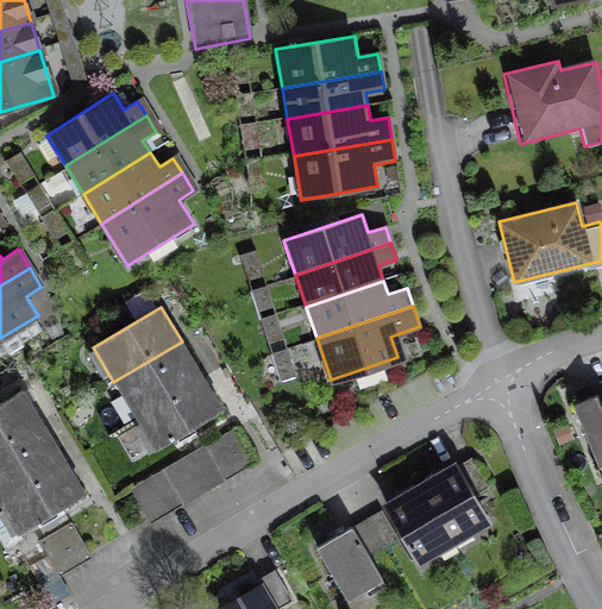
[(274,336),(263,339),(277,376),(288,372),(274,336)]
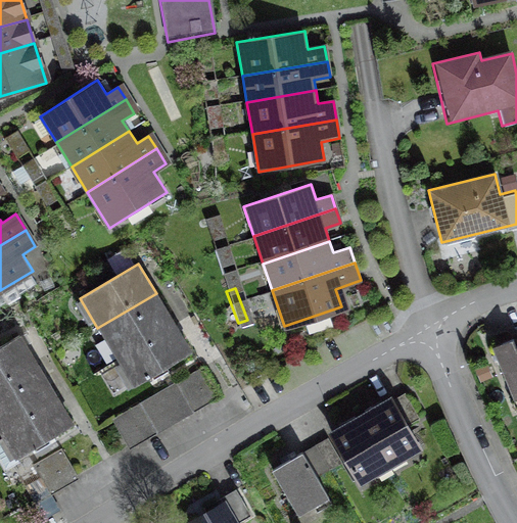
[(175,325),(156,293),(97,328),(116,360),(175,325)]
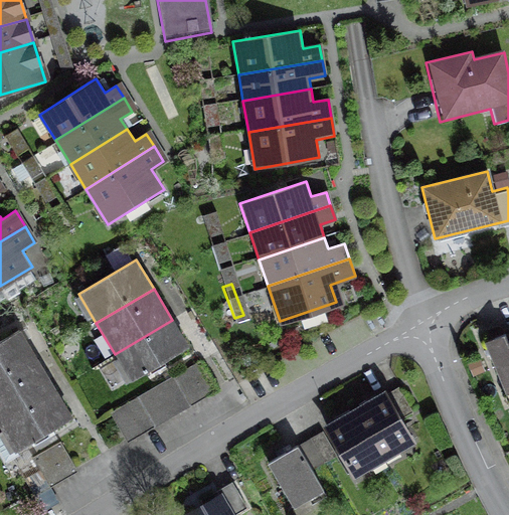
[(172,320),(115,354),(130,380),(188,346),(172,320)]
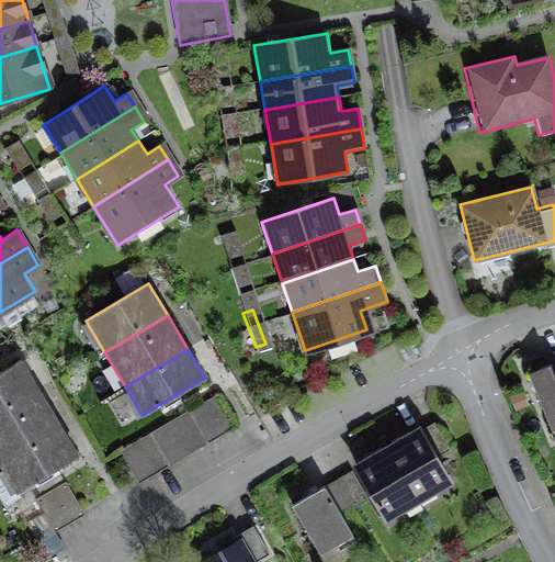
[(0,417),(43,392),(23,359),(0,372),(0,417)]
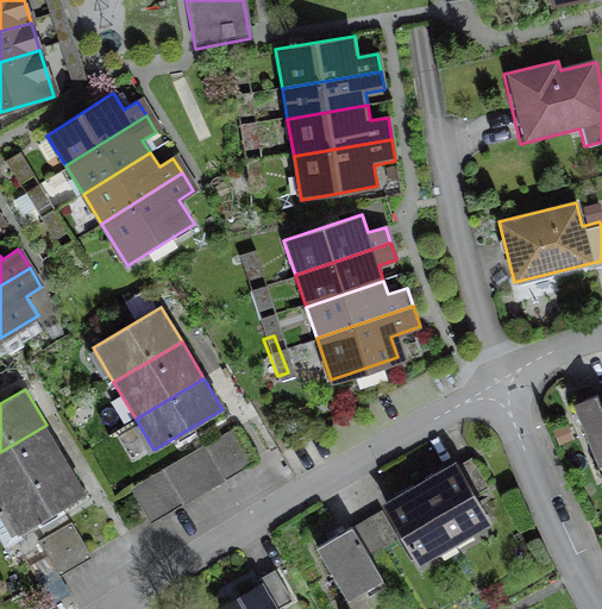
[(601,405),(599,396),(574,407),(601,470),(601,469),(601,405)]
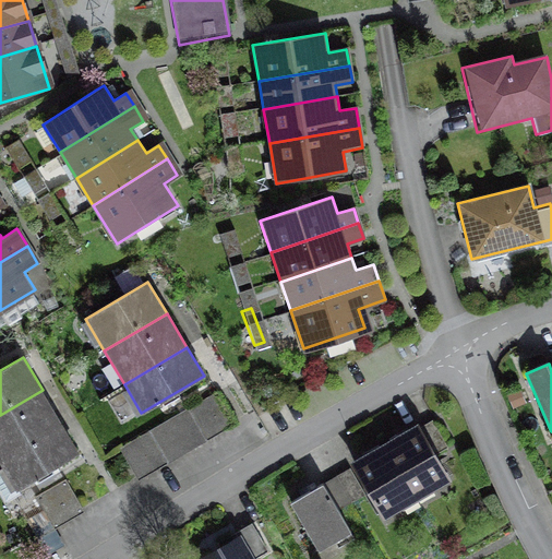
[(62,424),(43,390),(0,415),(0,461),(62,424)]
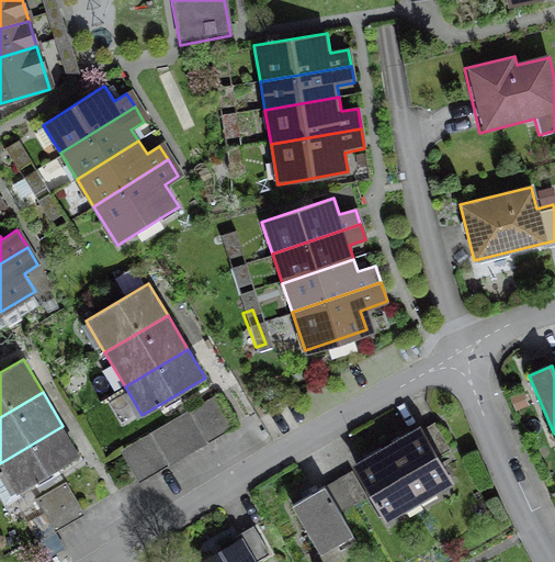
[(202,404),(217,433),(233,424),(216,396),(202,404)]
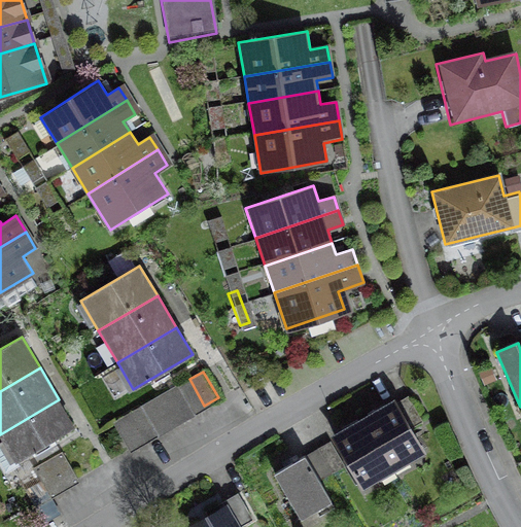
[(189,379),(176,386),(192,413),(204,406),(189,379)]
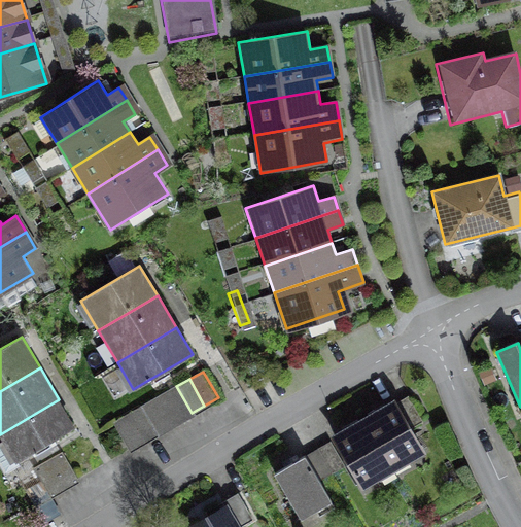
[(153,433),(192,413),(176,386),(139,408),(153,433)]
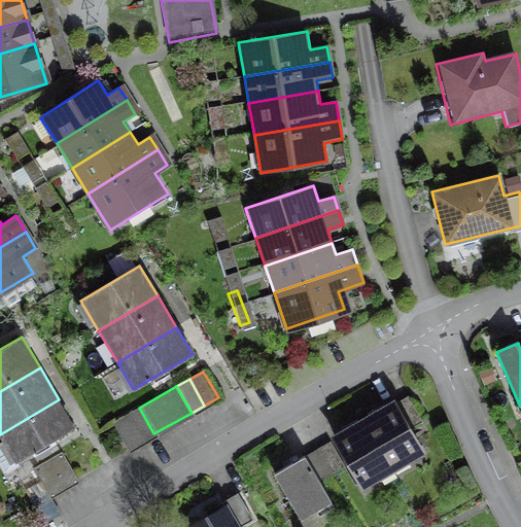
[(77,428),(59,399),(0,434),(18,464),(77,428)]
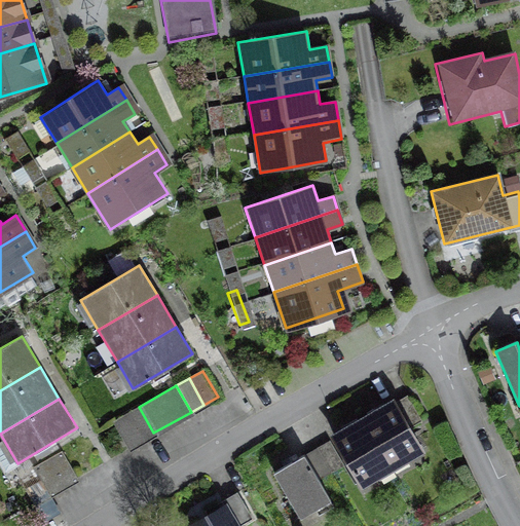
[(396,399),(363,417),(393,471),(425,451),(396,399)]
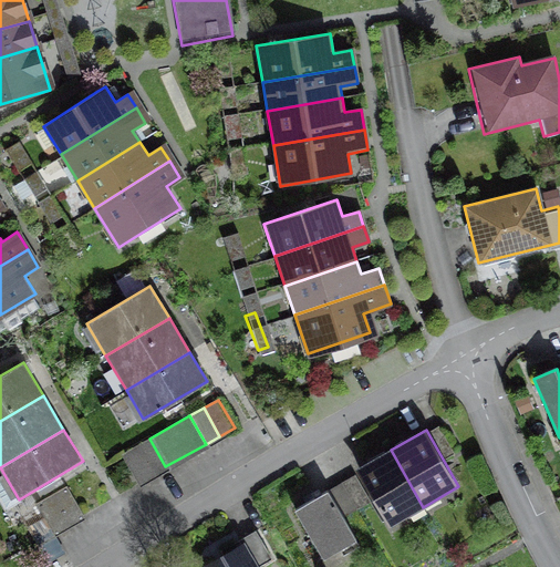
[(147,476),(165,466),(149,439),(132,447),(147,476)]
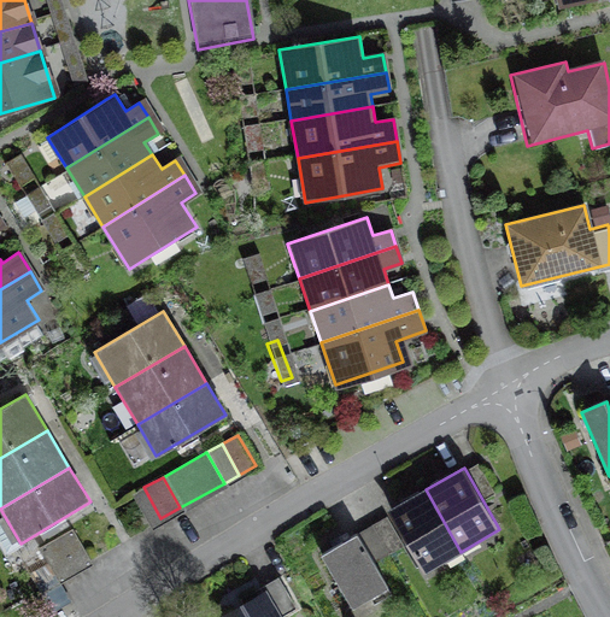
[(160,518),(144,487),(128,495),(146,527),(160,518)]
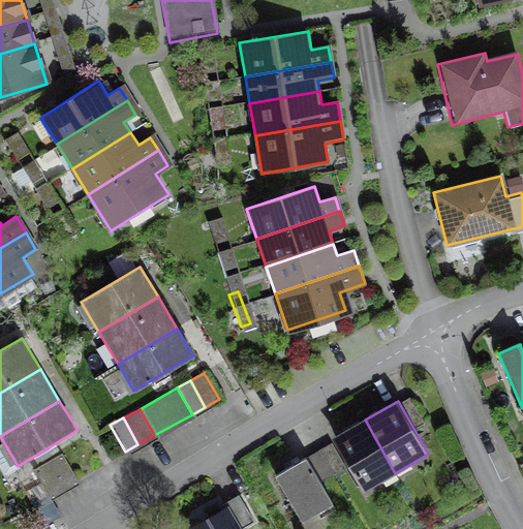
[(364,491),(395,473),(365,419),(333,438),(364,491)]
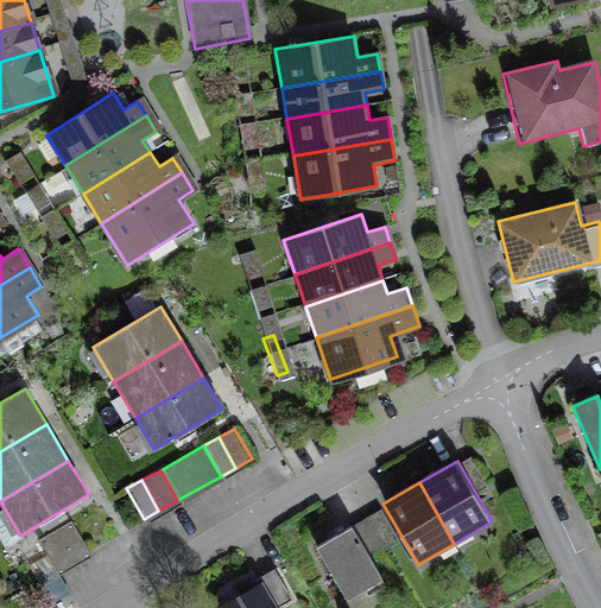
[(375,513),(360,521),(375,548),(378,551),(392,543),(375,513)]
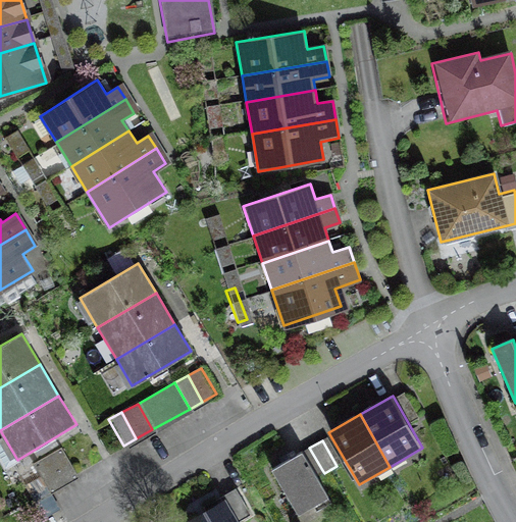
[(309,448),(270,469),(297,515),(325,498),(313,476),(322,470),(309,448)]
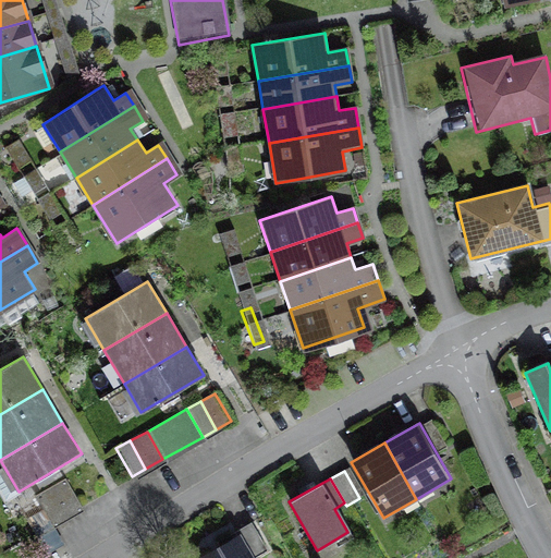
[(48,488),(64,519),(80,511),(63,481),(48,488)]
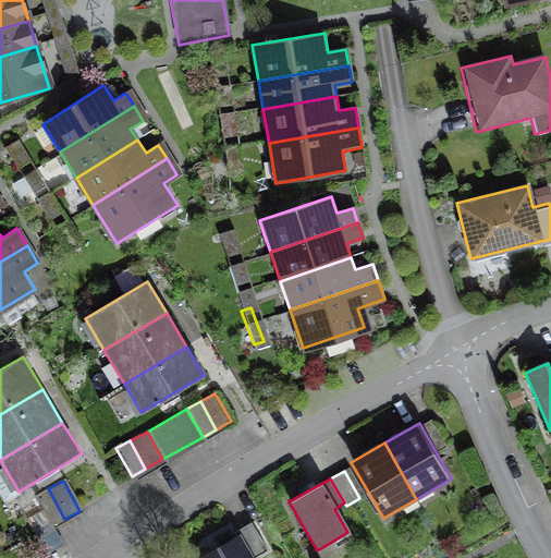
[(51,526),(64,519),(48,488),(34,497),(43,511),(51,526)]
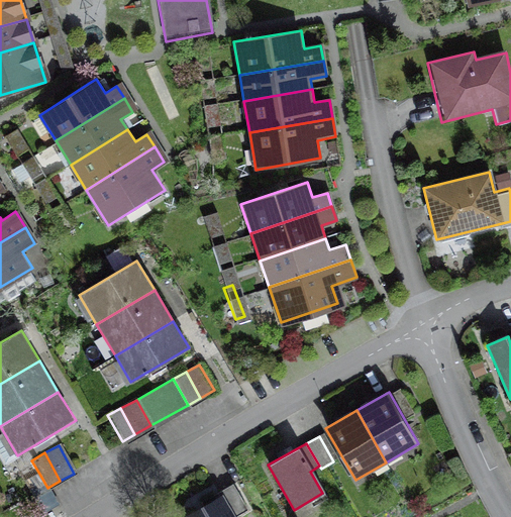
[(39,474),(24,482),(41,514),(56,505),(47,488),(39,474)]
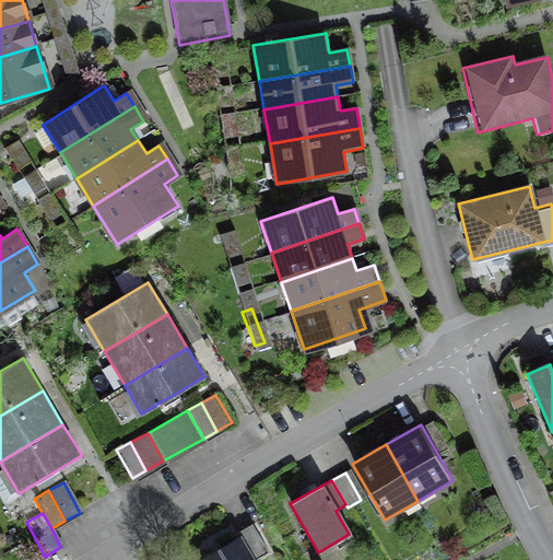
[(238,540),(202,559),(260,559),(268,556),(250,525),(234,534),(238,540)]
